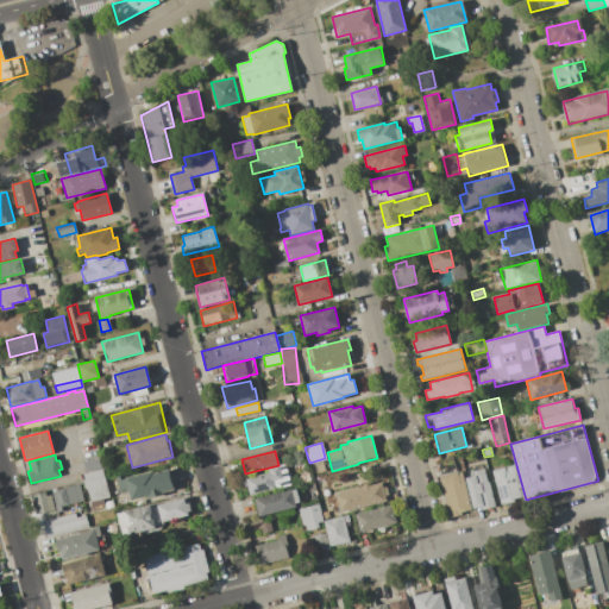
[(99,458),(101,469),(86,472),(82,462),(99,458)]
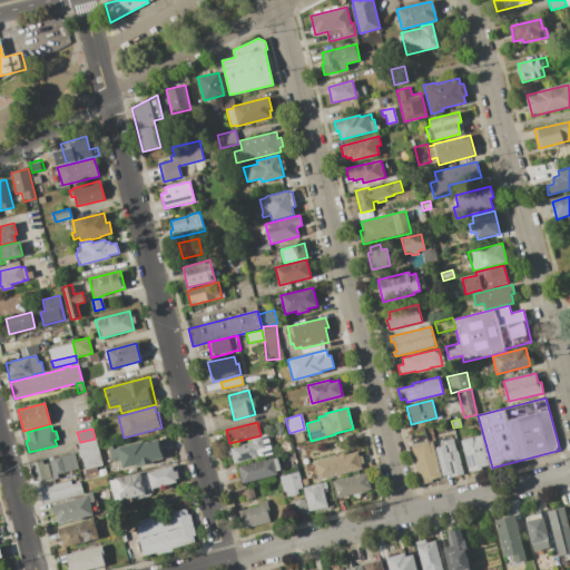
[(409,432),(423,429),(426,441),(412,444),(409,432)]
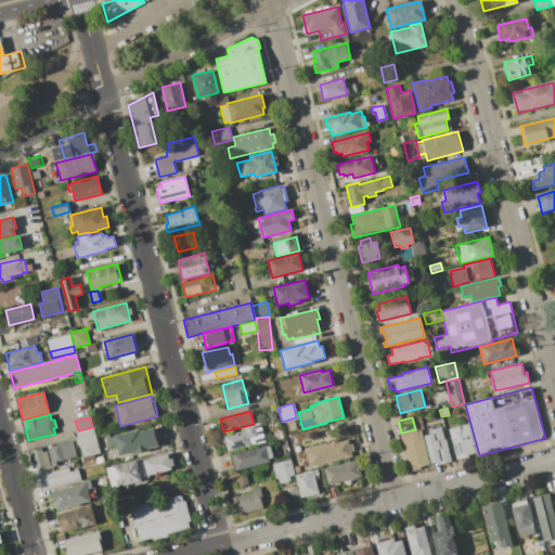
[(294,420),(296,429),(283,433),(281,423),(294,420)]
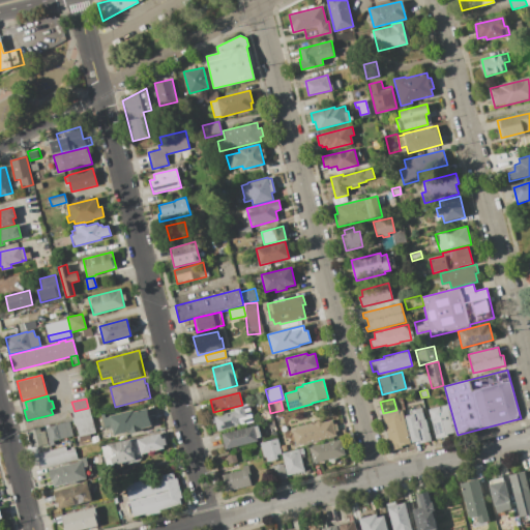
[(253,422),(217,431),(214,416),(234,411),(233,408),(248,404),(253,422)]
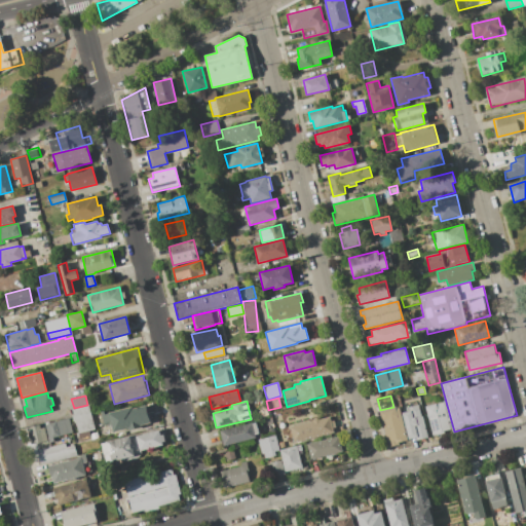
[(444,402),(451,428),(444,430),(445,433),(433,436),(424,406),(444,402)]
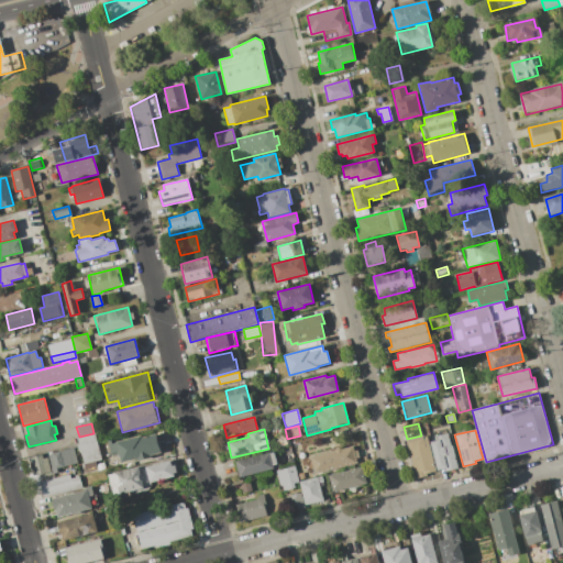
[(94,433),(100,460),(83,464),(76,438),(79,437),(94,433)]
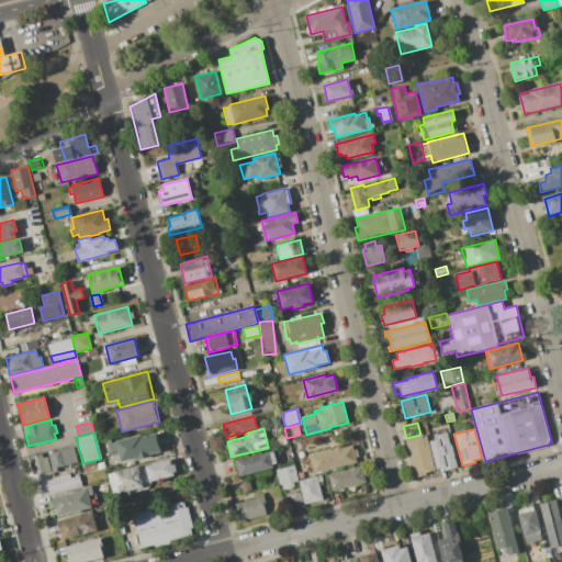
[(108,444),(141,435),(142,437),(156,433),(161,451),(149,454),(150,457),(137,460),(137,458),(121,462),(117,452),(110,454),(108,444)]
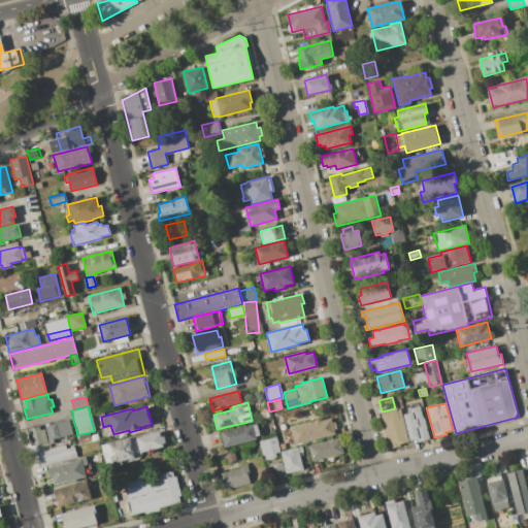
[(429,439),(418,441),(417,438),(409,440),(403,415),(410,413),(409,408),(420,406),(423,418),(424,418),(429,439)]
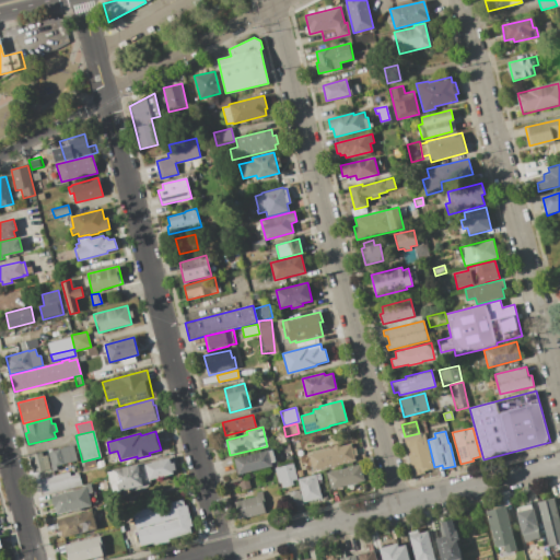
[(403,438),(420,433),(420,434),(424,433),(434,468),(423,470),(424,474),(412,477),(403,438)]
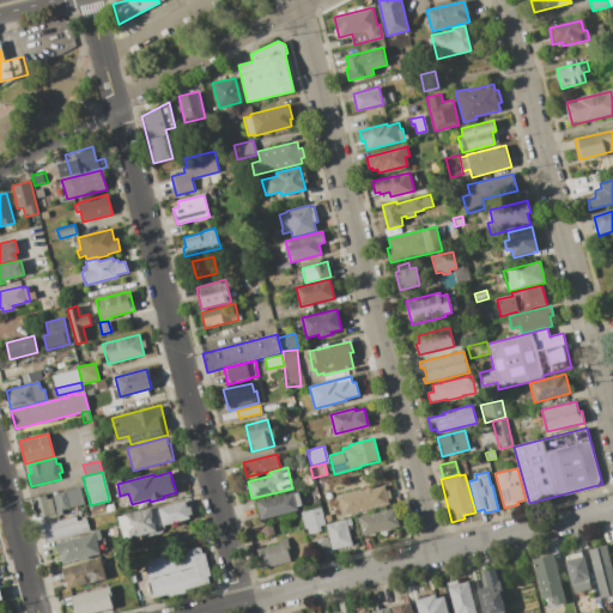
[(389,504),(343,516),(338,497),(363,491),(362,489),(372,486),(372,489),(384,486),(389,504)]
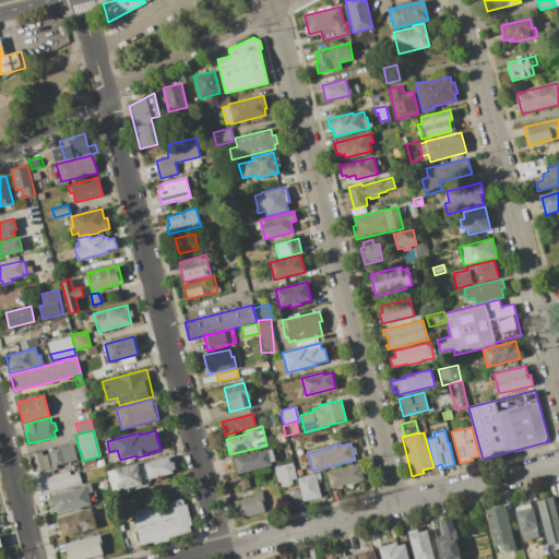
[(73,444),(76,461),(51,466),(47,451),(73,444)]
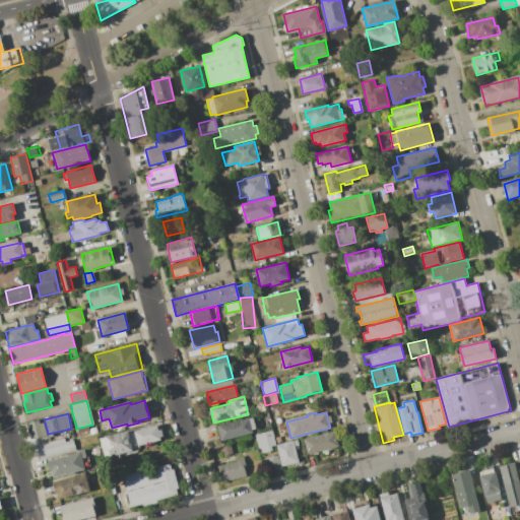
[(47,435),(31,438),(27,421),(39,418),(40,424),(44,423),(47,435)]
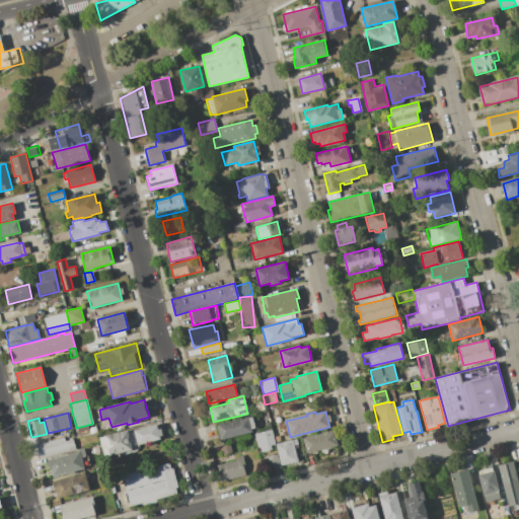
[(217,425),(248,418),(248,419),(252,418),(254,427),(251,428),(251,432),(221,439),(217,425)]
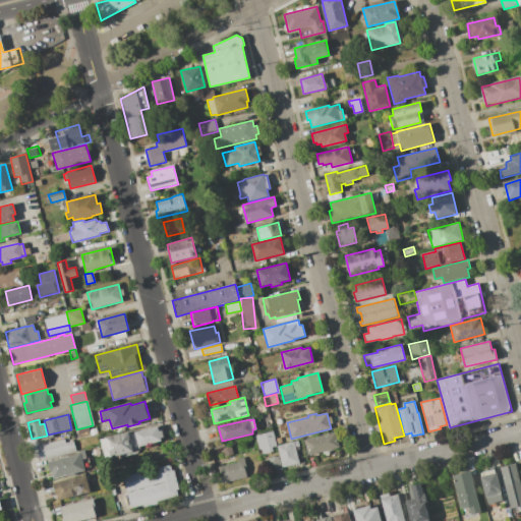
[(99,439),(129,431),(149,426),(150,427),(158,425),(158,426),(161,425),(163,437),(161,438),(161,441),(138,447),(139,452),(105,461),(99,439)]
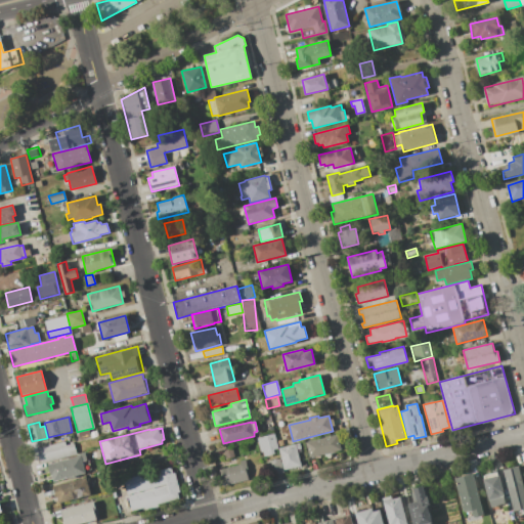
[(91,438),(89,432),(95,430),(97,436),(91,438)]
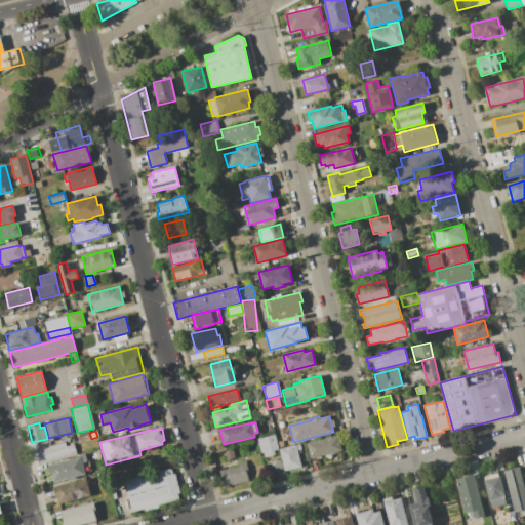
[(275,434),(279,449),(274,450),(275,455),(263,458),(257,439),(275,434)]
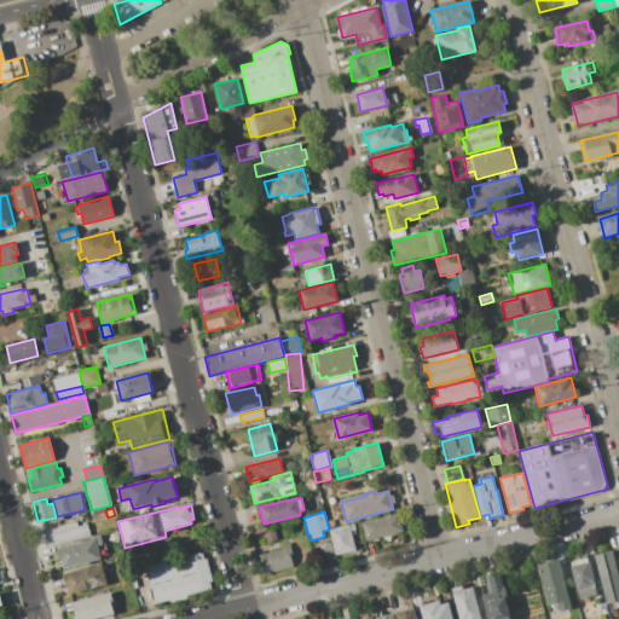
[(398,513),(403,531),(365,541),(362,522),(398,513)]
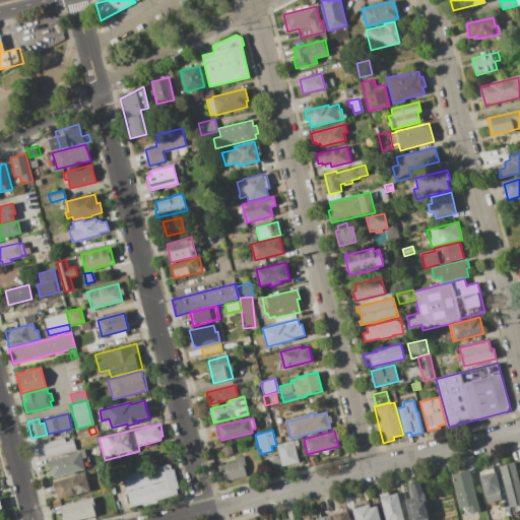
[(40,459),(37,444),(64,438),(65,442),(73,440),(76,451),(40,459)]
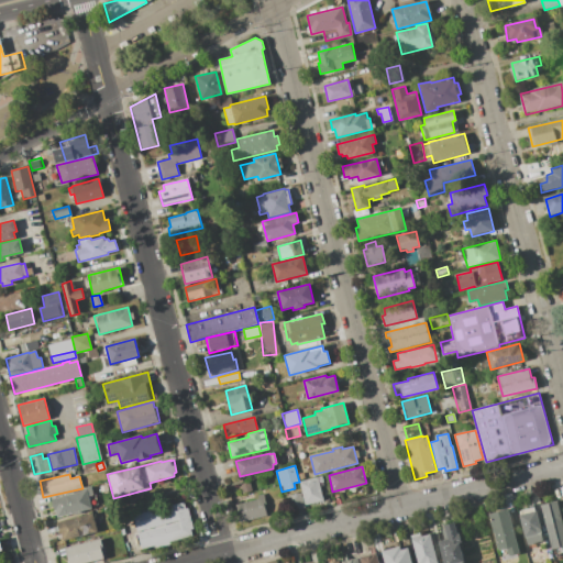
[(317,477),(323,500),(305,505),(301,493),(299,482),(317,477)]
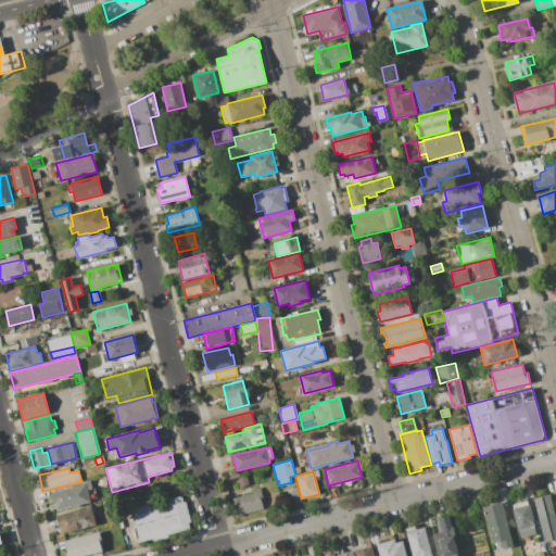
[(50,493),(81,484),(81,482),(90,480),(92,489),(88,491),(90,502),(79,505),(80,507),(72,509),(72,507),(55,512),(50,493)]
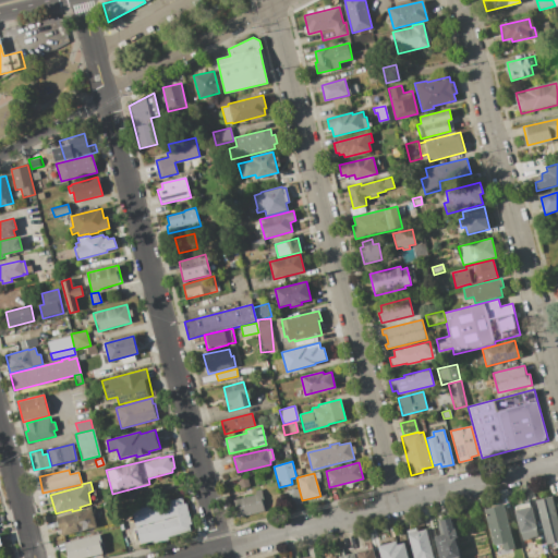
[(302,500),(303,504),(288,508),(283,493),(299,488),(302,500)]
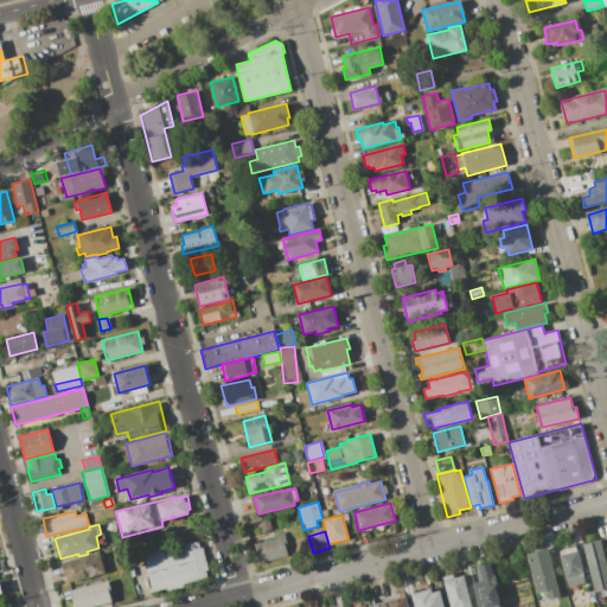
[(287,556),(256,564),(251,545),(278,538),(278,535),(283,532),(286,542),(283,543),(287,556)]
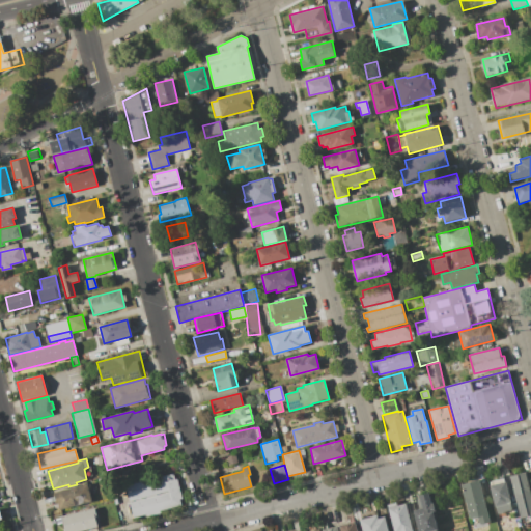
[(526,472),(530,493),(530,515),(521,519),(509,476),(526,472)]
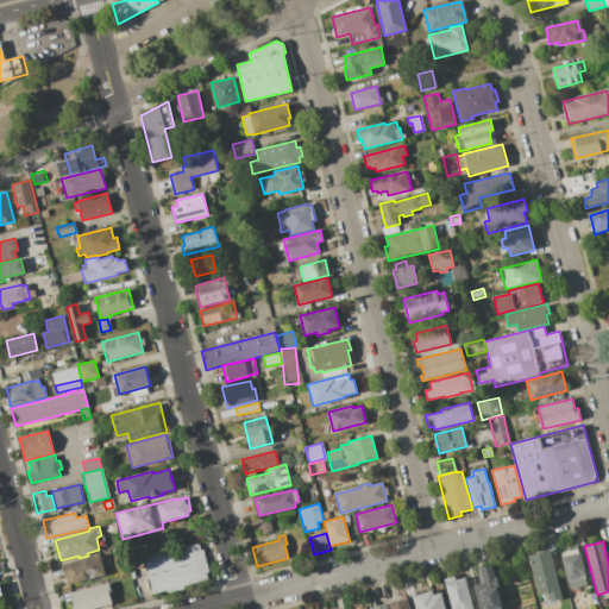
[(152,594),(143,558),(158,553),(157,551),(173,547),(174,550),(199,542),(200,551),(202,550),(208,572),(205,573),(206,581),(152,594)]
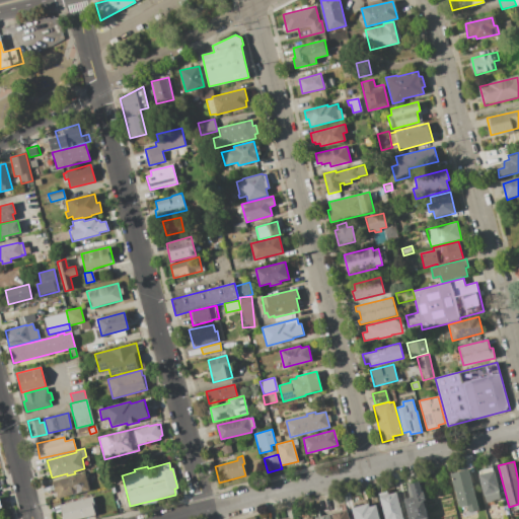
[(479,511),(469,513),(467,506),(459,508),(450,472),(468,468),(479,511)]
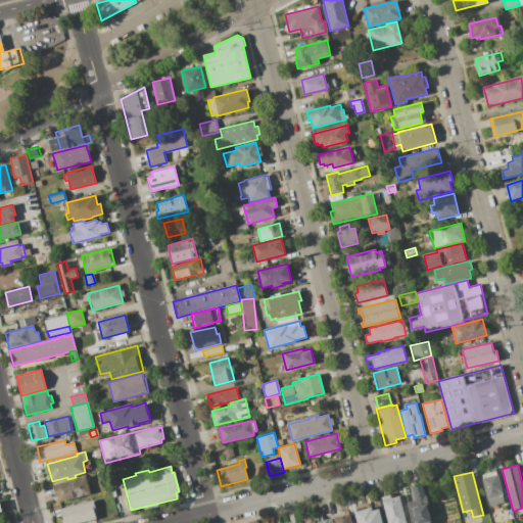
[(498,475),(504,495),(503,495),(505,503),(497,505),(490,507),(488,500),(487,501),(482,479),(483,478),(482,475),(495,472),(496,475),(498,475)]
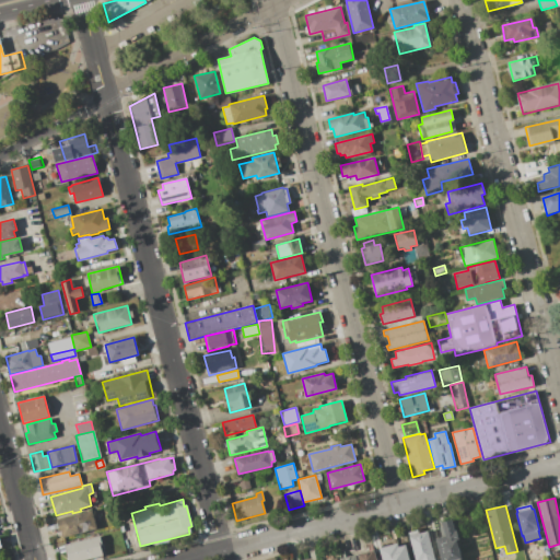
[(63,538),(61,529),(59,529),(57,523),(63,521),(63,518),(92,511),(97,528),(63,538)]
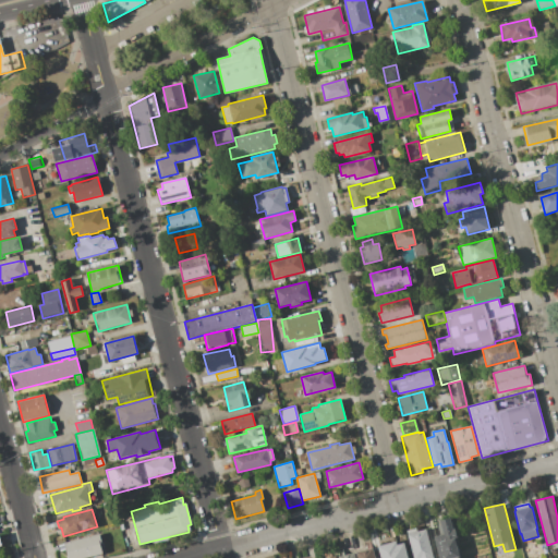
[(461,557),(439,557),(432,528),(438,526),(437,521),(450,518),(452,529),(455,529),(461,557)]
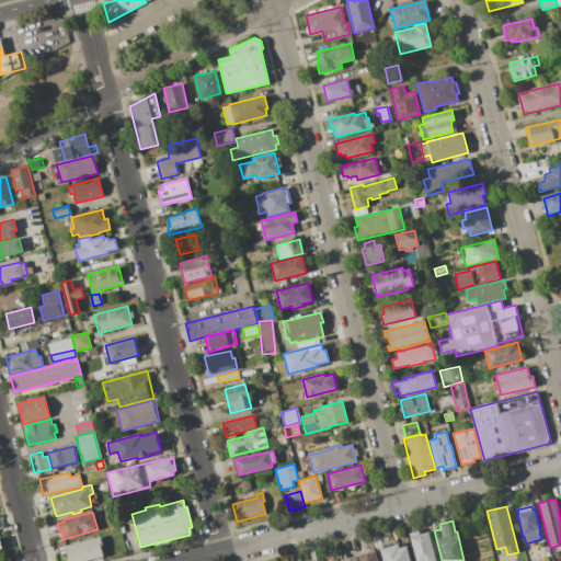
[(427,531),(434,560),(415,560),(409,534),(418,530),(419,534),(427,531)]
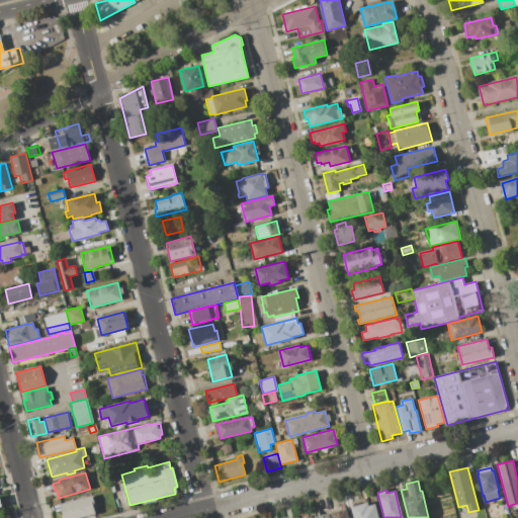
[(92,496),(95,505),(93,505),(95,514),(80,517),(63,517),(60,504),(92,496)]
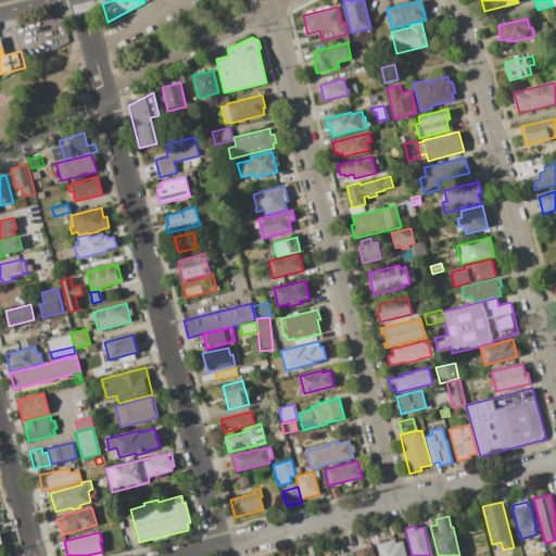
[(403,541),(406,555),(379,555),(377,544),(394,539),(395,543),(403,541)]
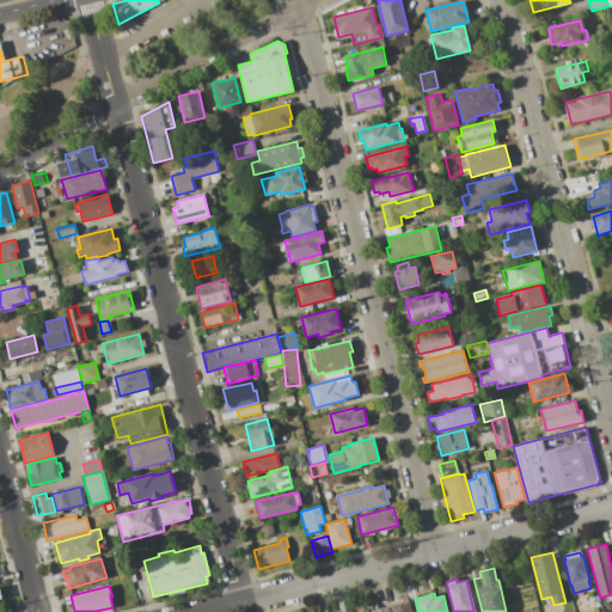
[(408,600),(410,611),(392,611),(391,605),(408,600)]
